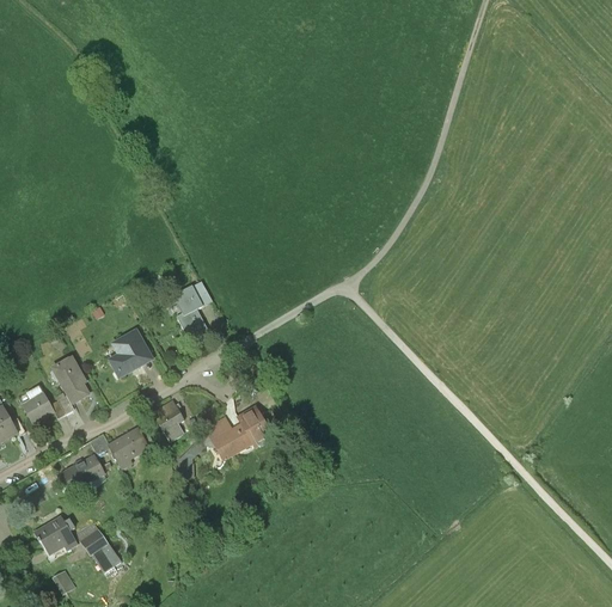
[(212,299),(201,281),(173,295),(183,312),(178,316),(191,337),(208,327),(197,308),(212,299)]
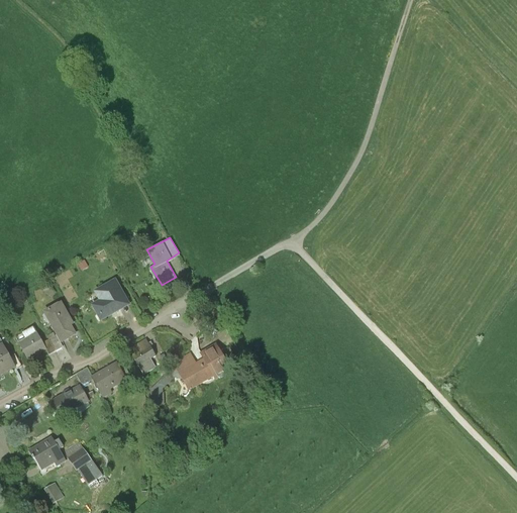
[(128,303),(115,279),(95,291),(99,299),(92,303),(101,318),(128,303)]
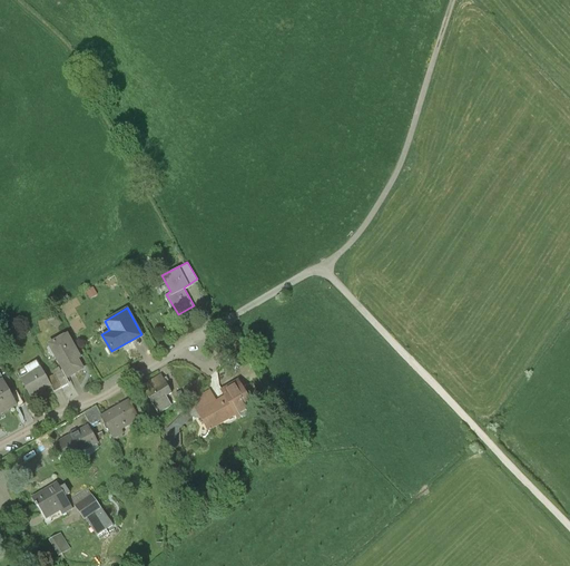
[(81,355),(68,332),(48,343),(60,364),(67,377),(84,368),(78,357),(81,355)]
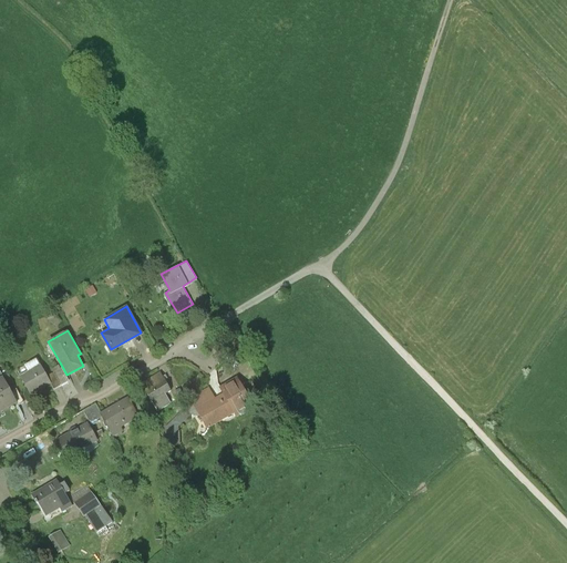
[(30,392),(50,381),(47,374),(38,357),(26,364),(29,370),(21,375),(30,392)]
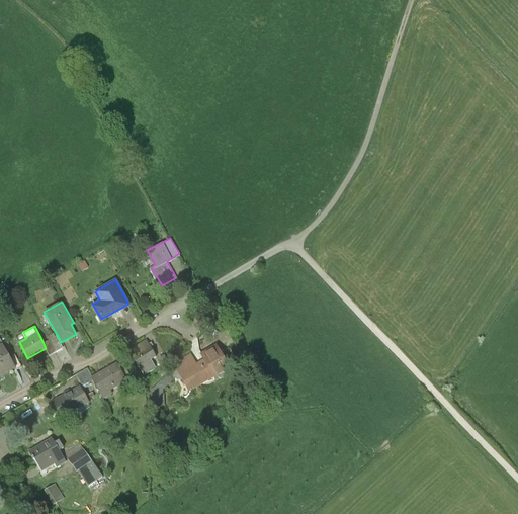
[(47,335),(49,338),(56,350),(63,346),(61,342),(55,331),(47,335)]
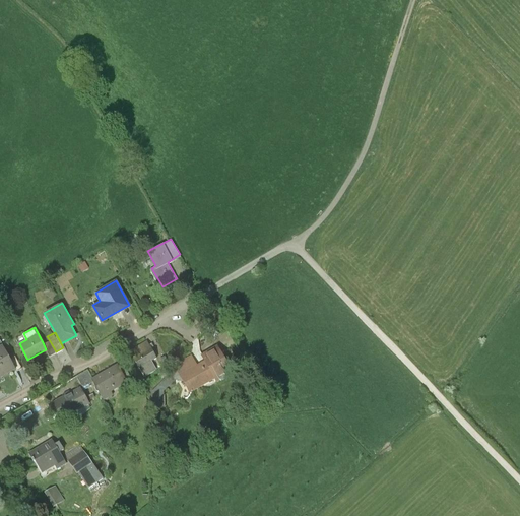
[(14,355),(8,342),(3,344),(0,337),(0,376),(15,369),(9,358),(14,355)]
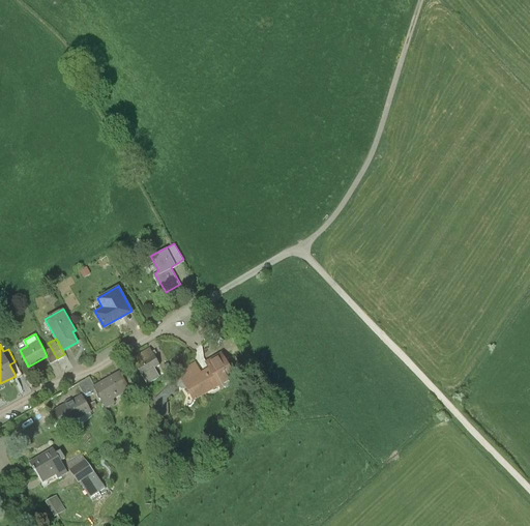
[(50,346),(43,349),(47,356),(50,361),(57,358),(50,346)]
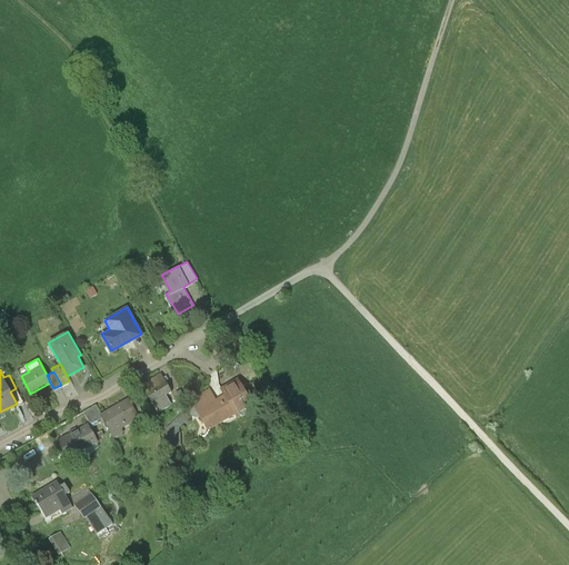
[(170,389),(160,373),(141,384),(151,400),(165,393),(170,389)]
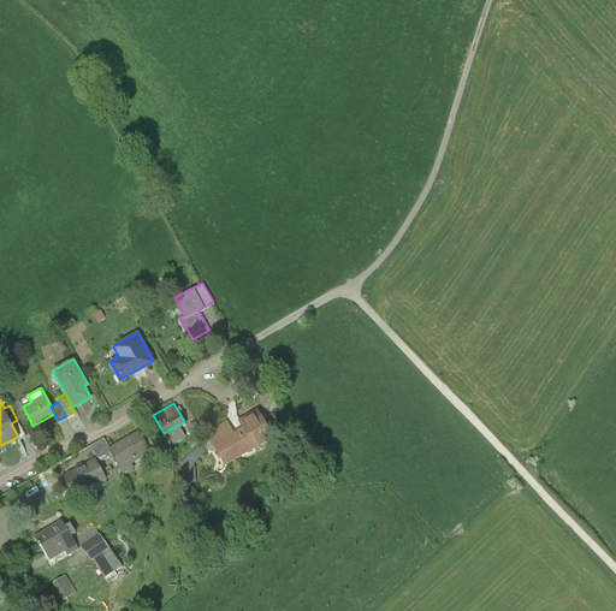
[(258,411),(240,421),(242,427),(250,443),(262,437),(268,433),(258,411)]
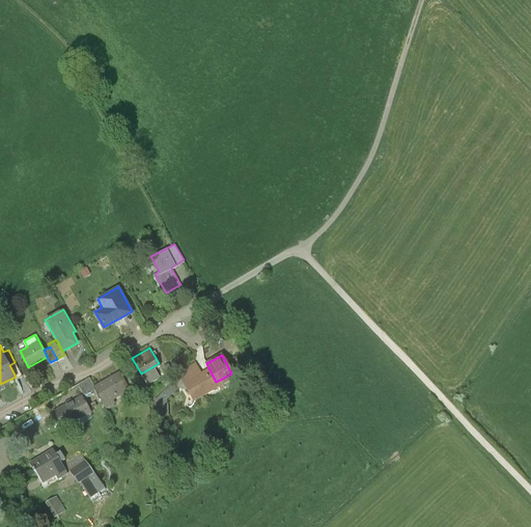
[(184,382),(201,371),(196,362),(178,372),(179,373),(184,382)]
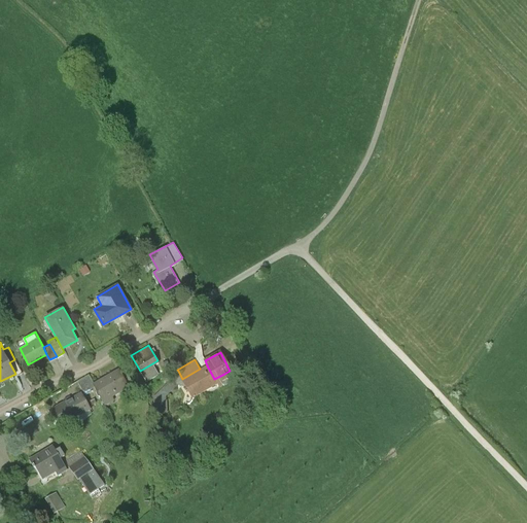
[(159,374),(152,363),(140,371),(146,381),(159,374)]
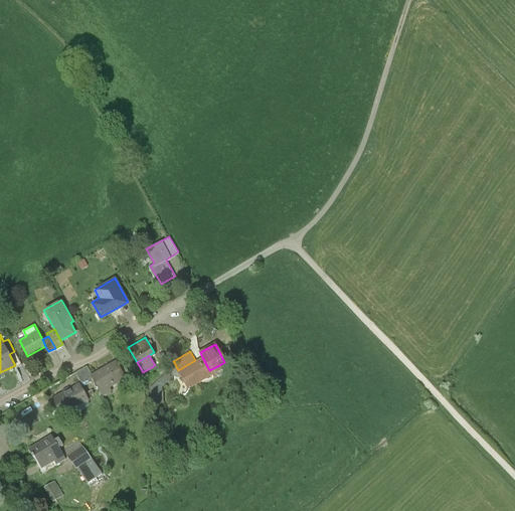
[(121,356),(117,358),(127,376),(131,374),(121,356)]
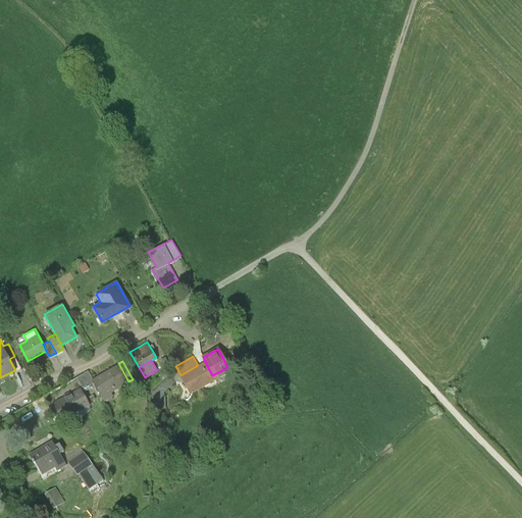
[(212,375),(205,362),(198,365),(180,375),(184,380),(191,393),(224,374),(222,370),(212,375)]
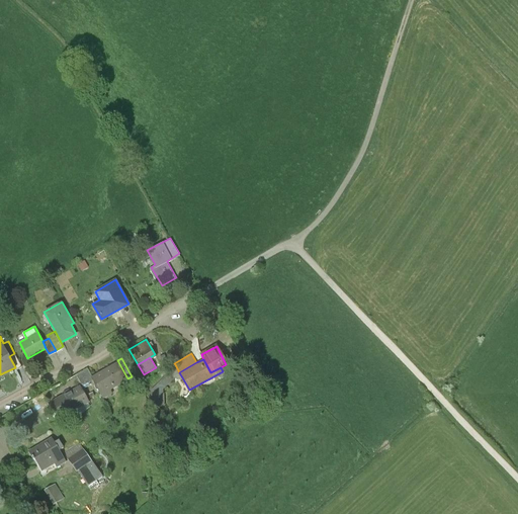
[(127,378),(117,360),(91,374),(93,379),(103,398),(114,392),(112,388),(127,379),(127,378)]
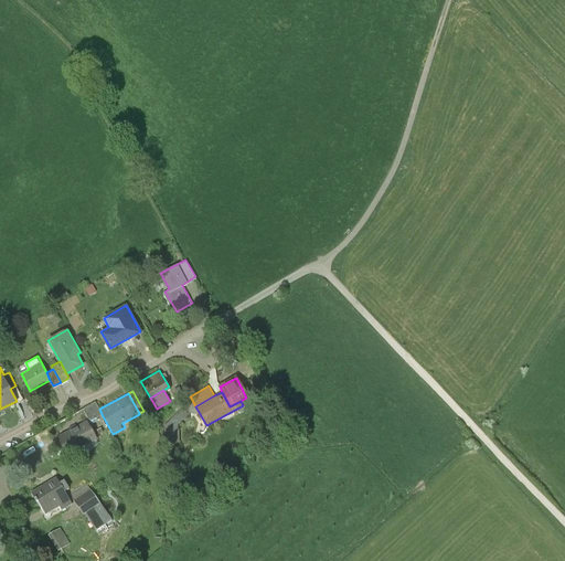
[(188,411),(199,412),(195,406),(191,398),(185,400),(187,402),(164,424),(166,427),(178,427),(178,421),(188,411)]
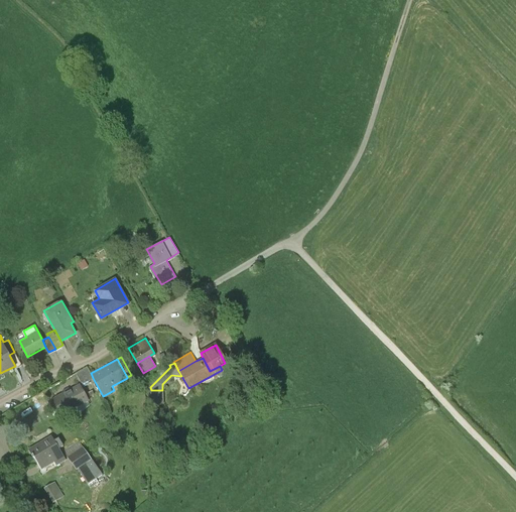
[(93,378),(91,373),(87,367),(77,373),(83,383),(93,378)]
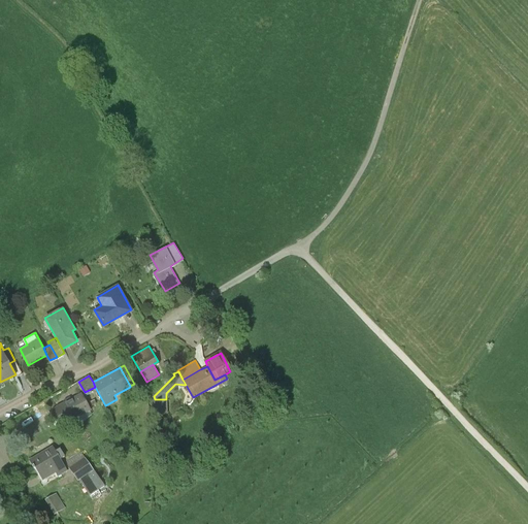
[(90,410),(80,393),(55,407),(63,423),(90,410)]
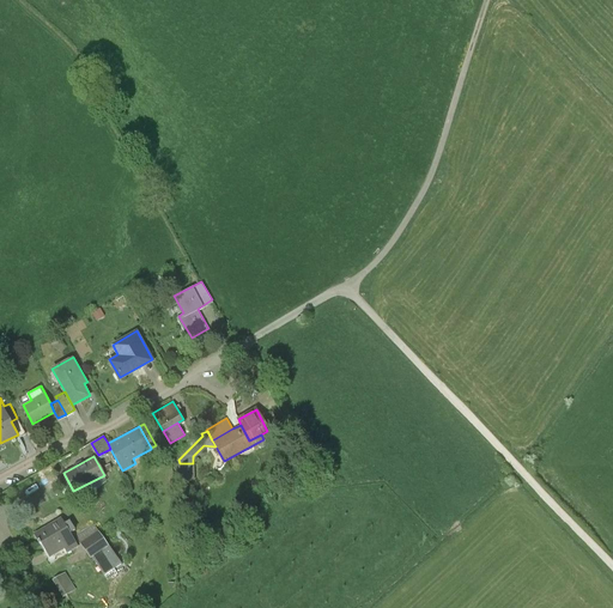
[(193,463),(180,463),(180,479),(194,478),(194,463),(193,463)]
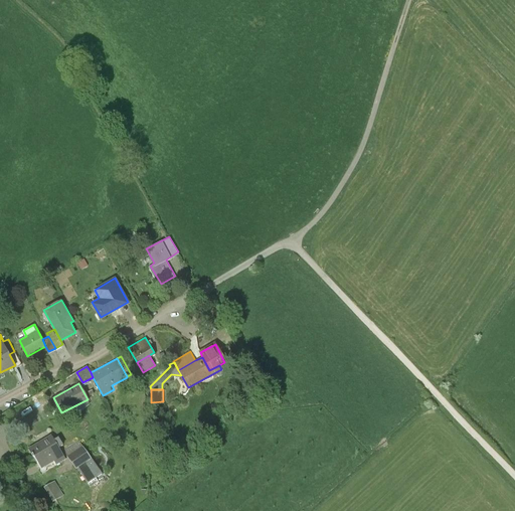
[(60,450),(51,435),(28,448),(40,468),(53,460),(55,464),(65,458),(60,450)]
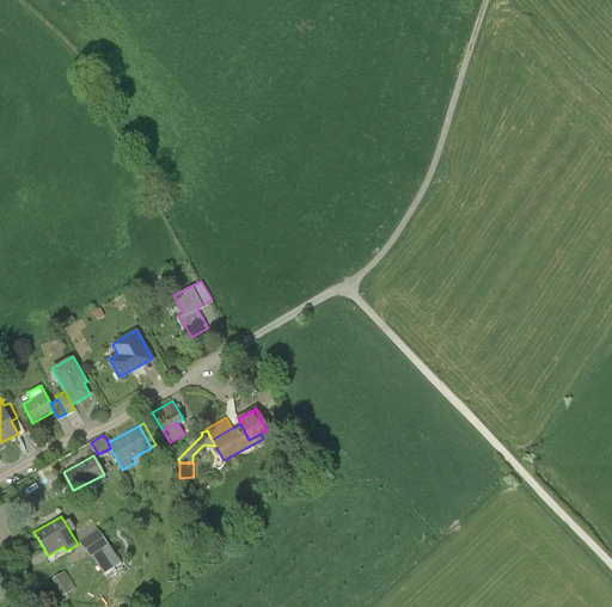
[(109,544),(93,520),(72,534),(78,544),(81,541),(91,556),(92,555),(109,544)]
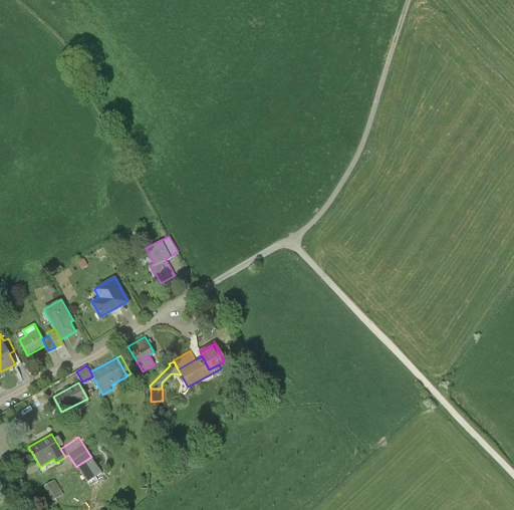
[(101,472),(91,457),(77,466),(87,481),(101,472)]
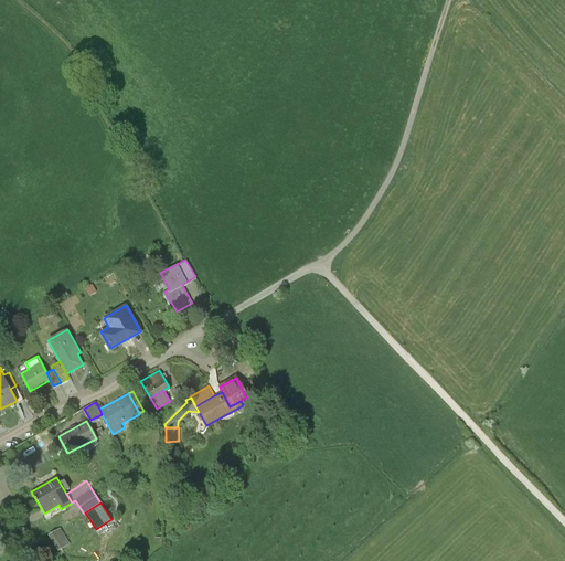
[(73,541),(61,526),(51,533),(62,549),(73,541)]
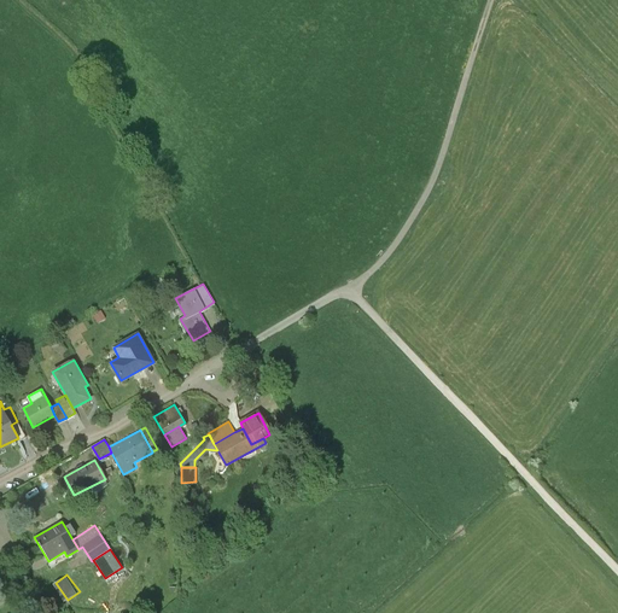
All buildings are outlined.
